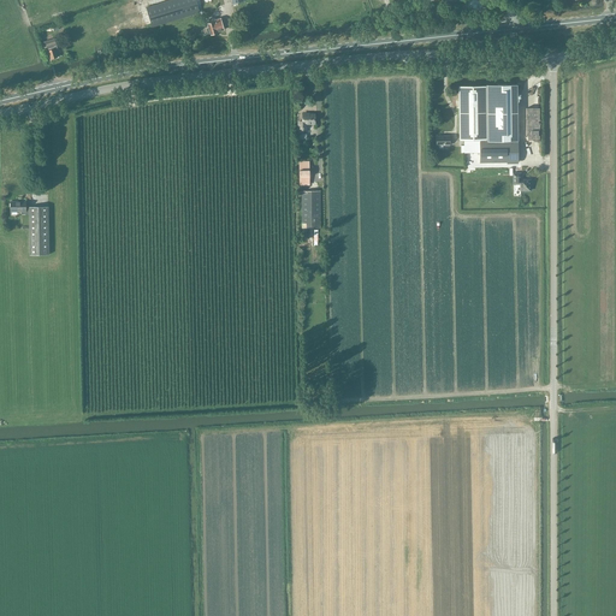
[(195,0),(172,0),(147,7),(153,27),(200,12),(195,0)]
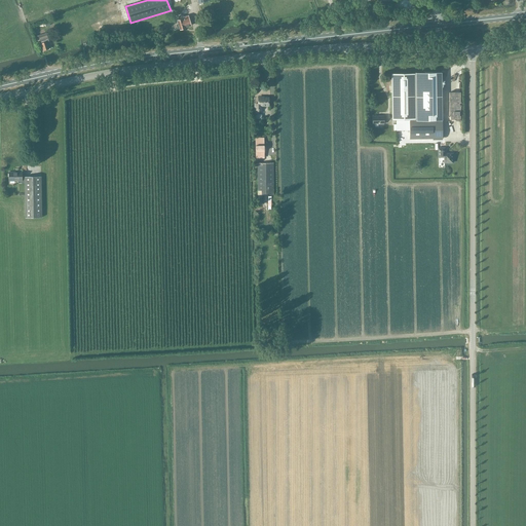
[(184,16),(179,17),(177,19),(179,25),(177,26),(178,29),(180,29),(180,30),(186,28),(185,27),(191,26),(188,15),(184,16)]
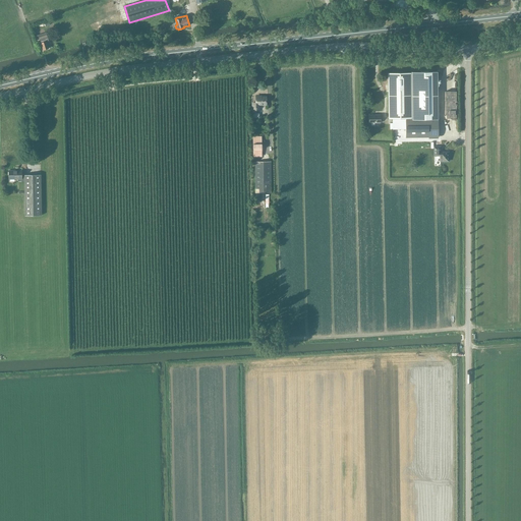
[(40,40),(41,43),(43,50),(49,49),(46,41),(49,41),(46,33),(38,35),(39,35),(36,36),(37,41),(40,40)]
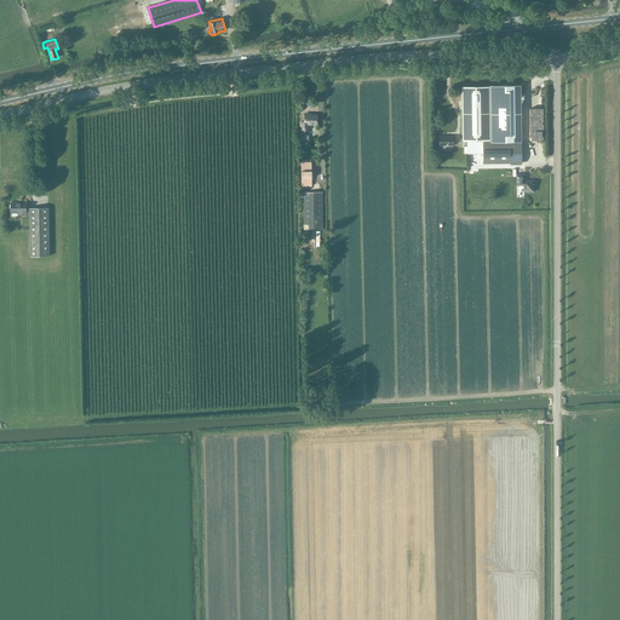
[(521,85),(489,86),(491,87),(491,141),(491,142),(521,142),(521,85)]
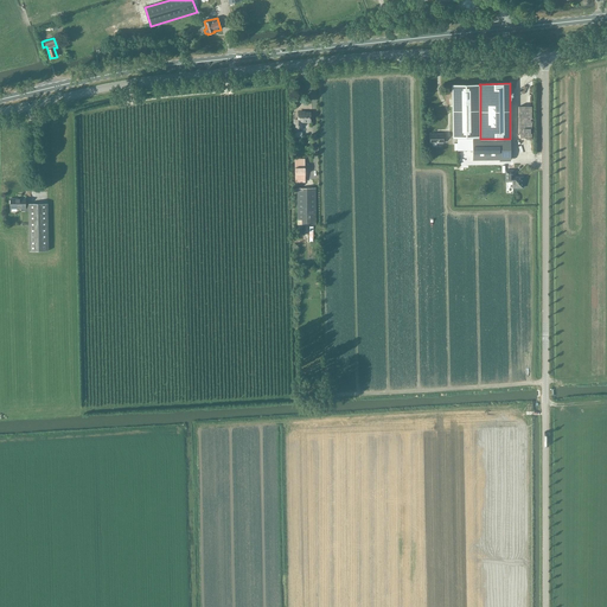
[(480,85),(452,85),(453,139),(458,139),(458,151),(473,151),(473,138),(480,138),(480,85)]
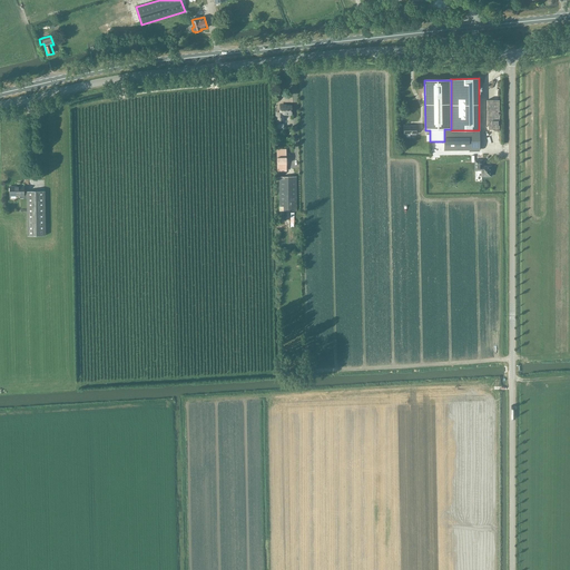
[(279,114),(276,114),(276,120),(276,125),(277,129),(284,129),(284,125),(282,125),(281,120),(282,120),(282,115),(291,115),(291,106),(286,106),(279,106),(279,114)]
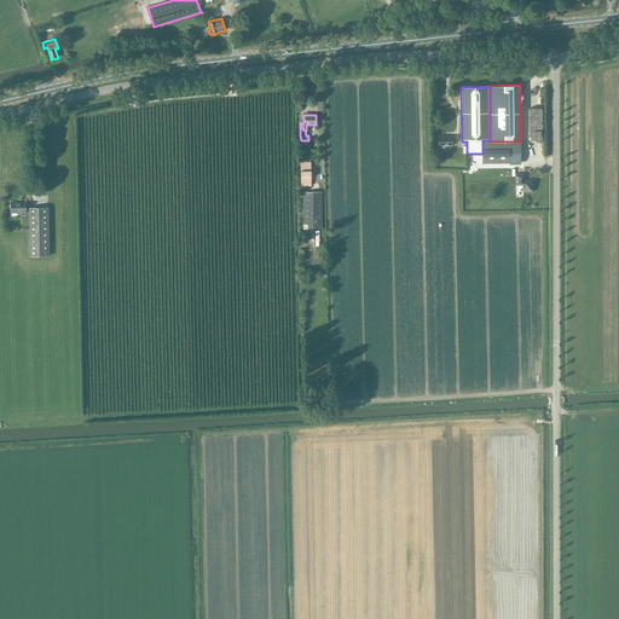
[(439,137),(439,146),(452,146),(452,137),(439,137)]
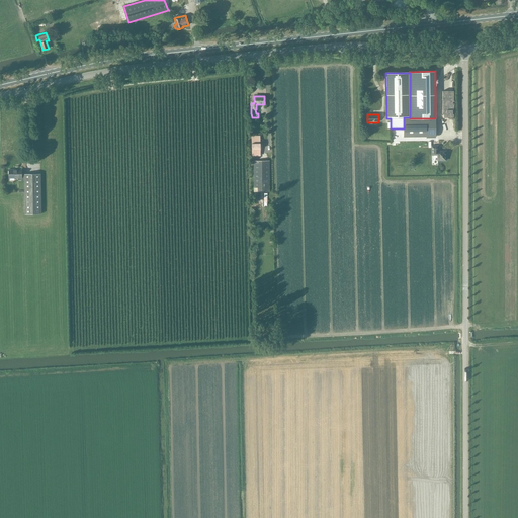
[(437,127),(405,126),(405,137),(437,137),(437,127)]
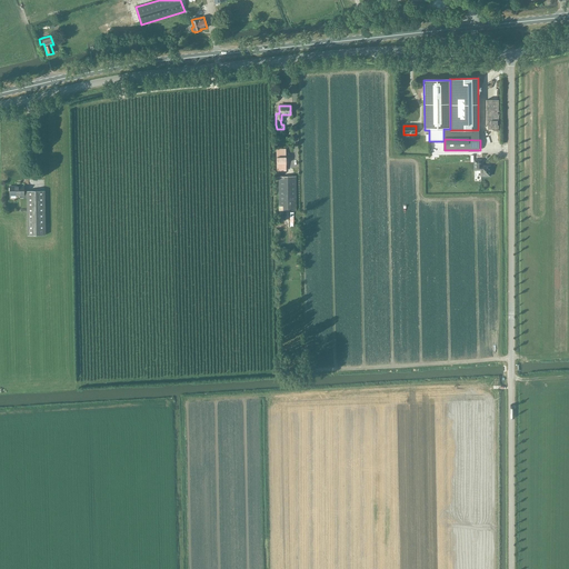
[(286,148),(277,149),(277,170),(287,170),(286,148)]
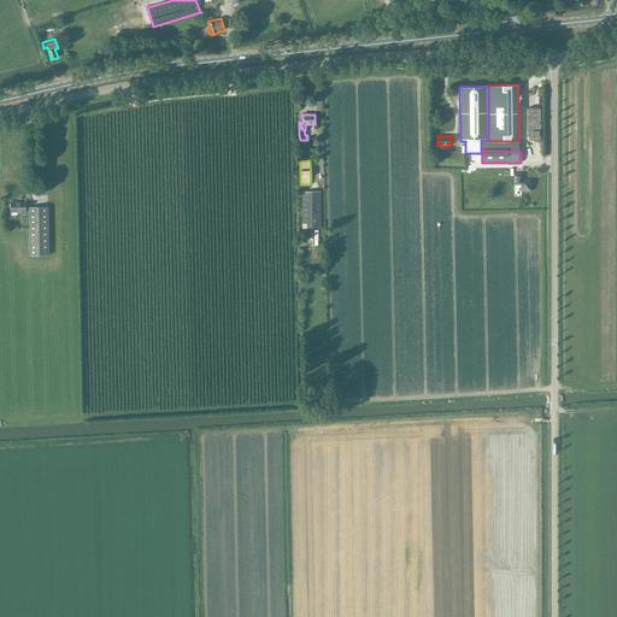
[(515,174),(515,184),(521,184),(521,191),(532,191),(532,180),(522,180),(522,174),(515,174)]
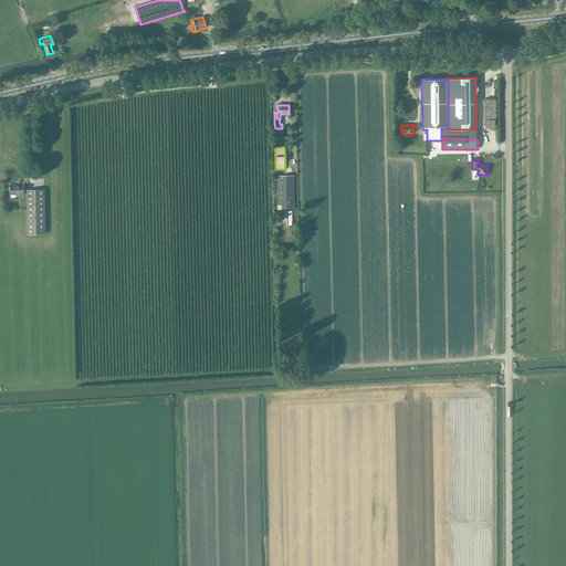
[(294,176),(276,176),(278,210),(281,210),(294,210),(294,176)]
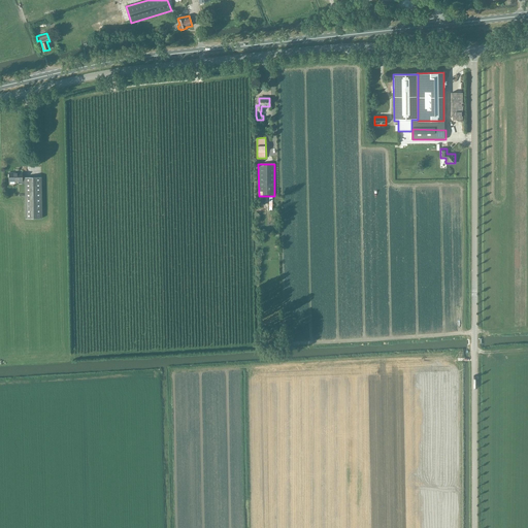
[(22,172),(9,172),(9,182),(19,182),(19,184),(25,184),(25,178),(22,178),(22,172)]
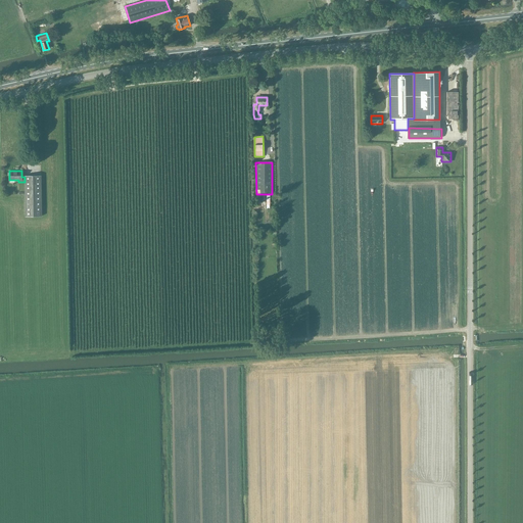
[(25,176),(25,177),(25,182),(26,217),(42,217),(41,175),(25,176)]
